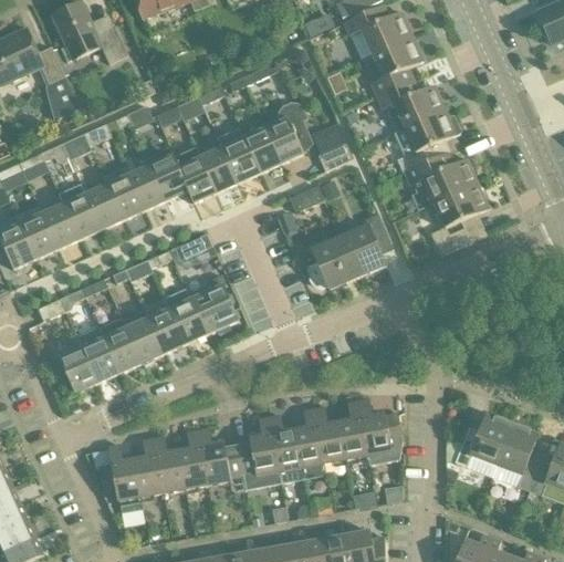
[(194,10),(209,4),(208,0),(136,0),(143,19),(190,1),(194,10)]
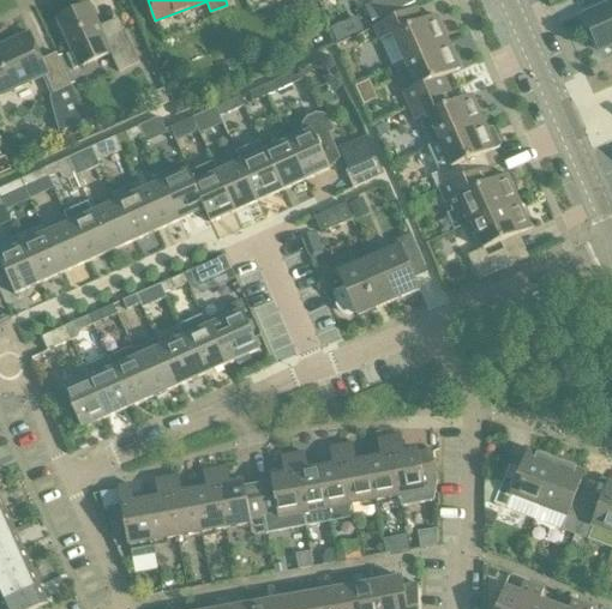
[(371,19),(414,0),(372,0),(364,5),(371,19)]
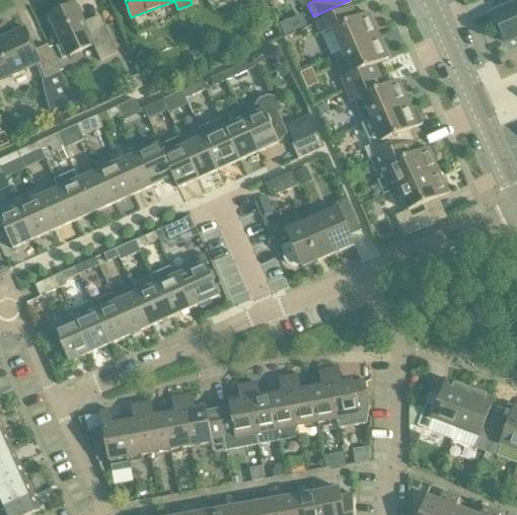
[(505,41),(516,34),(516,0),(512,0),(492,10),(505,41)]
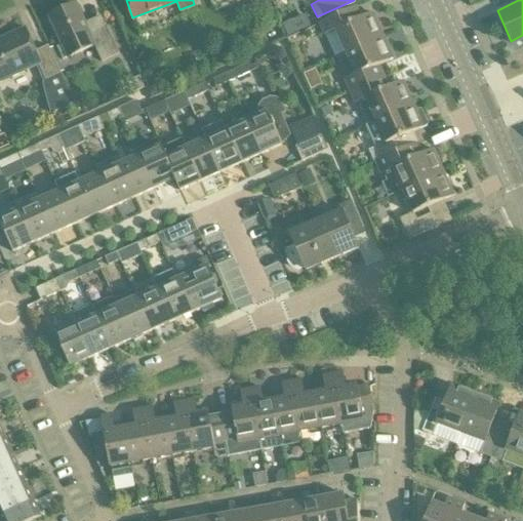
[(118,51),(104,21),(88,28),(76,1),(47,14),(61,42),(54,45),(61,57),(66,54),(67,55),(93,43),(101,59),(118,51)]
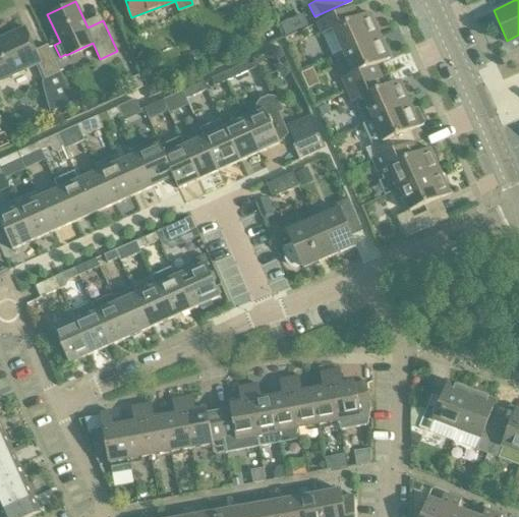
[(346,6),(316,19),(322,33),(332,27),(342,50),(379,34),(368,10),(351,18),(346,6)]
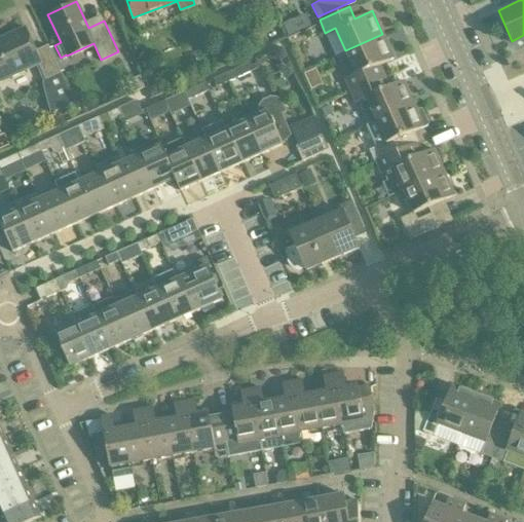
[(50,111),(74,101),(47,43),(35,49),(24,26),(0,36),(0,78),(35,63),(43,80),(42,81),(42,82),(43,81),(50,110),(49,110),(50,111)]
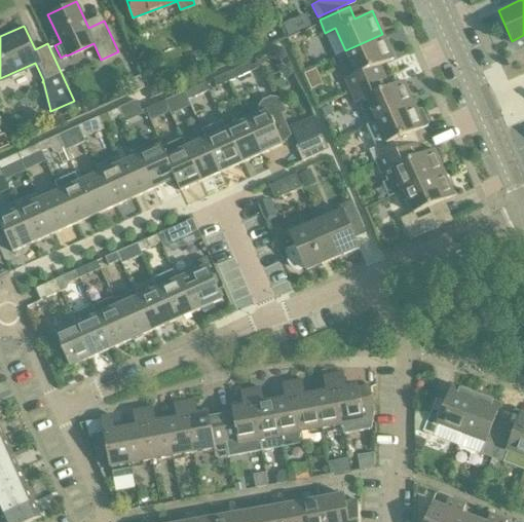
[(356,72),(344,77),(349,89),(376,77),(381,75),(383,74),(379,64),(379,63),(393,57),(382,34),(345,50),(356,72)]
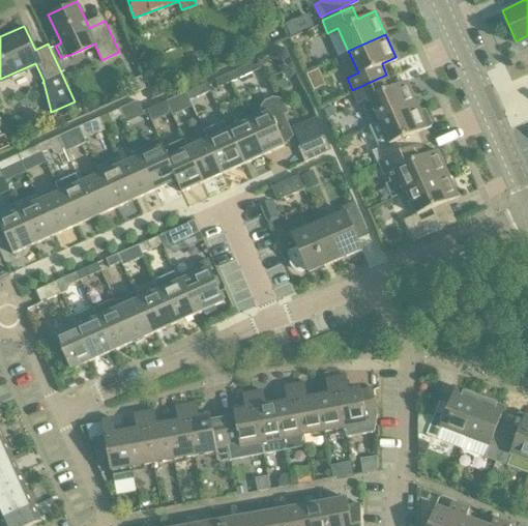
[(227,71),(230,80),(252,70),(247,62),(227,71)]
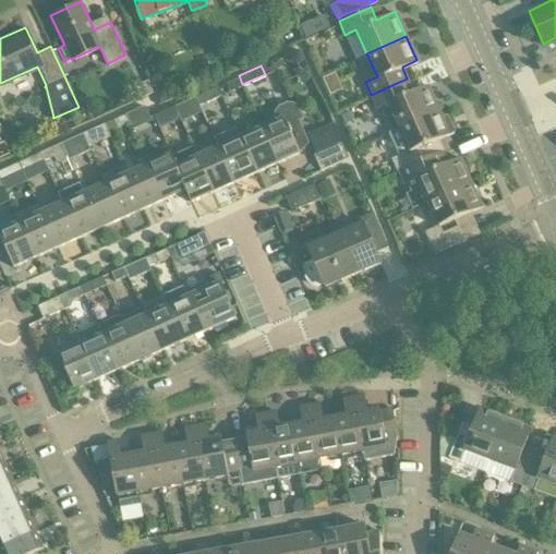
[(229,89),(242,84),(239,75),(226,82),(229,89)]
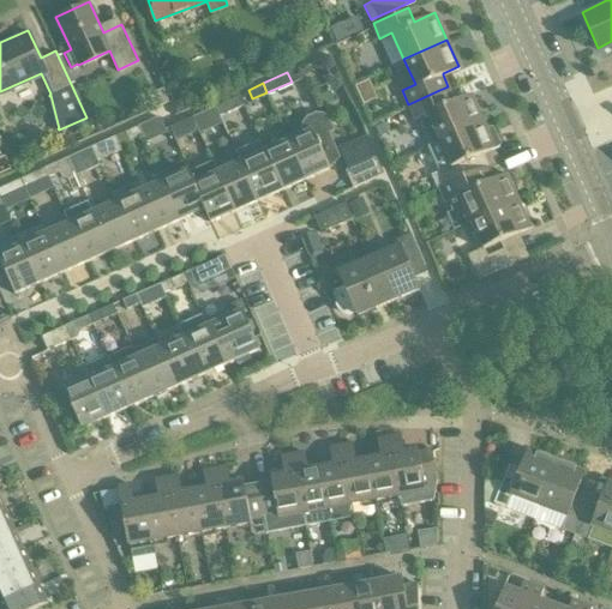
[(148,92),(154,106),(168,100),(162,86),(148,92)]
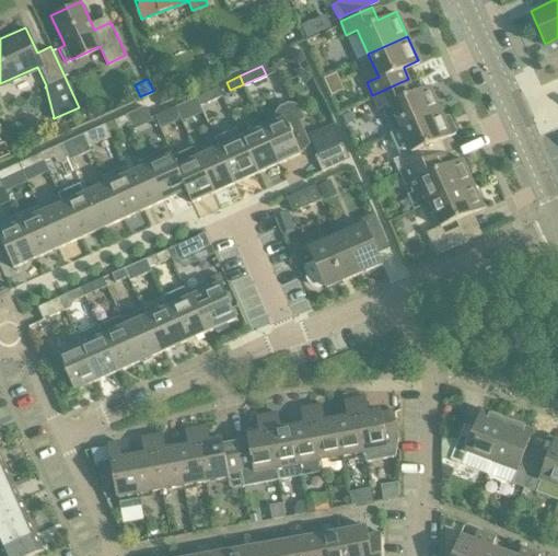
[(400,82),(372,95),(379,107),(382,106),(393,129),(440,108),(429,83),(414,91),(411,84),(408,79),(406,80),(400,82)]
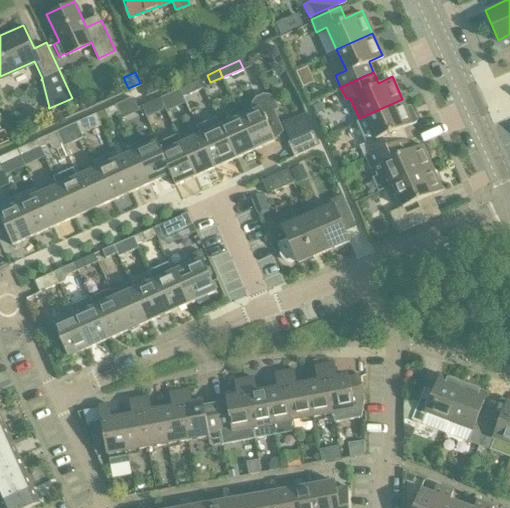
[(202,86),(199,78),(179,87),(183,95),(202,86)]
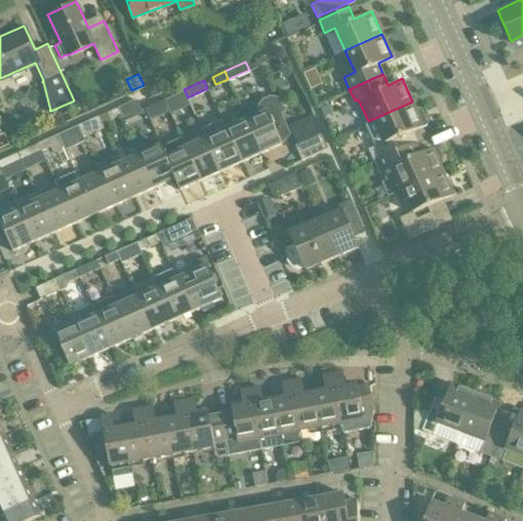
[(184,89),(172,94),(175,103),(188,97),(184,89)]
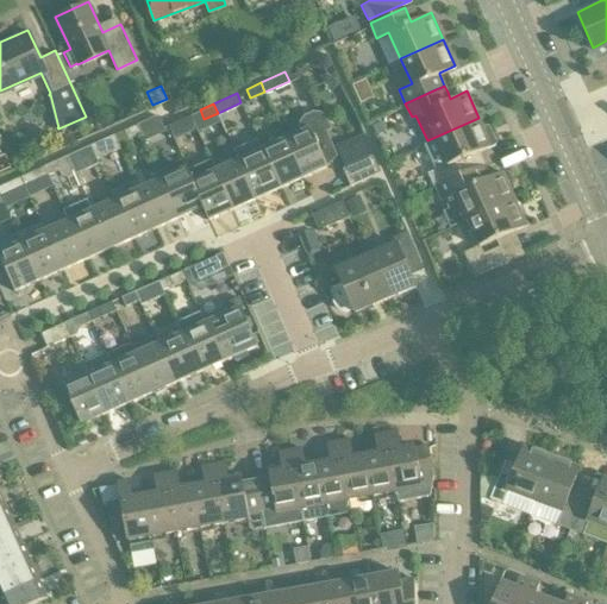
[(301,131),(285,138),(301,176),(326,165),(324,158),(335,153),(324,130),(330,127),(324,115),(319,112),(312,111),(304,115),(300,120),(299,126),(301,131)]
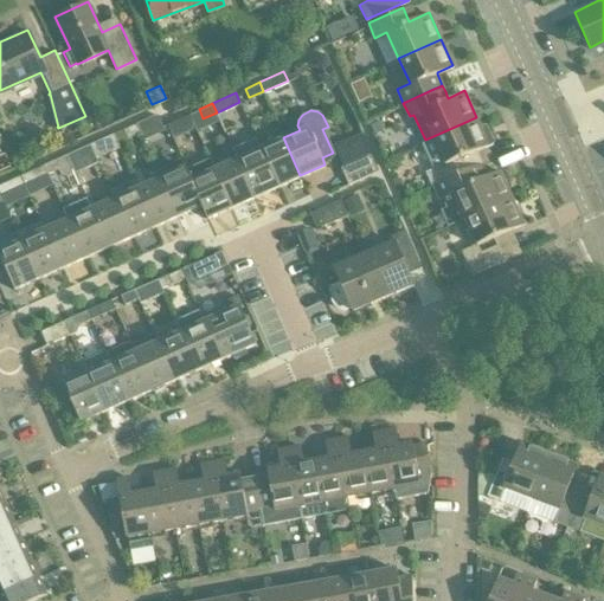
[(156,112),(147,116),(154,130),(162,127),(156,112)]
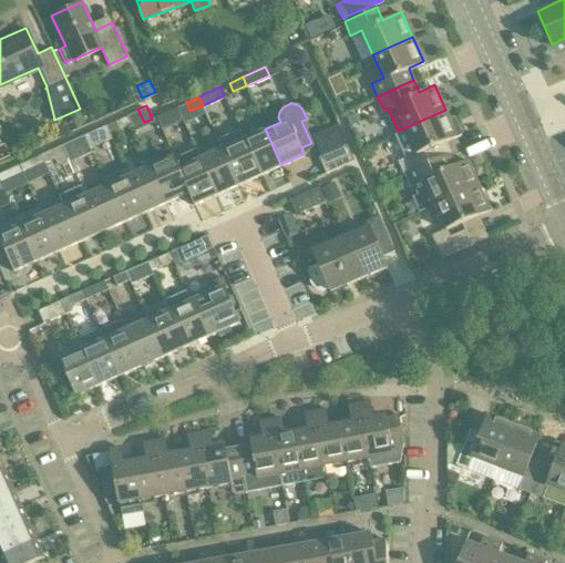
[(183,119),(181,115),(177,106),(157,115),(163,128),(183,119)]
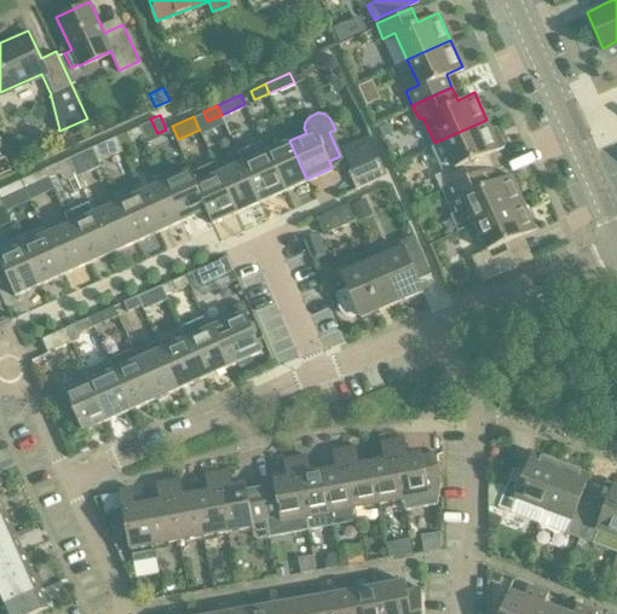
[(434,143),(431,145),(442,171),(434,174),(440,189),(479,172),(473,158),(499,148),(502,145),(495,128),(490,129),(486,120),(434,143)]
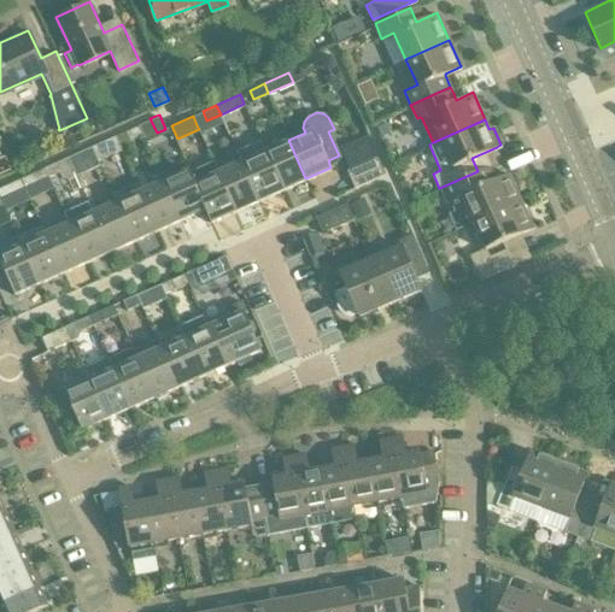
[(139,124),(124,130),(129,140),(142,133),(139,124)]
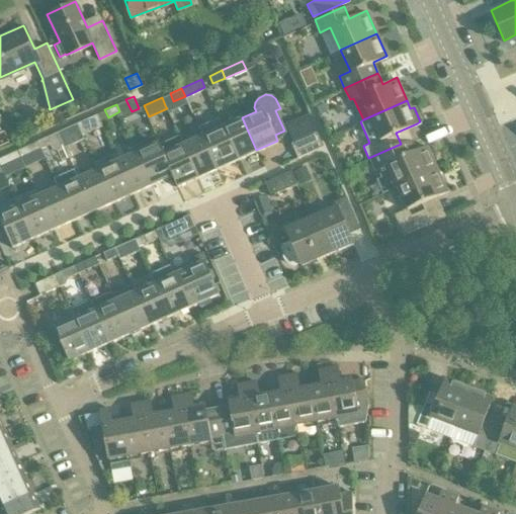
[(101,123),(96,112),(77,121),(80,130),(81,133),(101,123)]
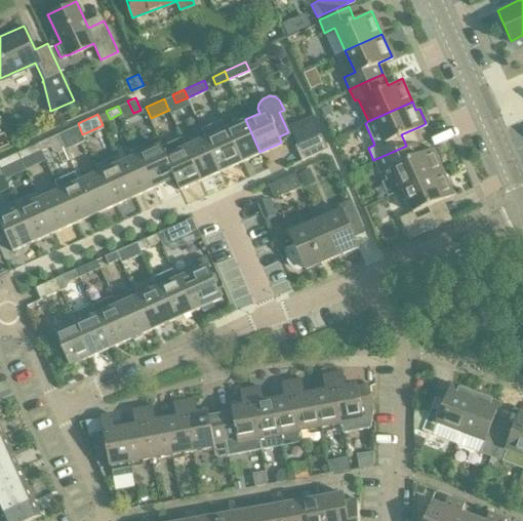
[(240,161),(225,128),(220,118),(200,126),(205,136),(219,169),(240,161)]
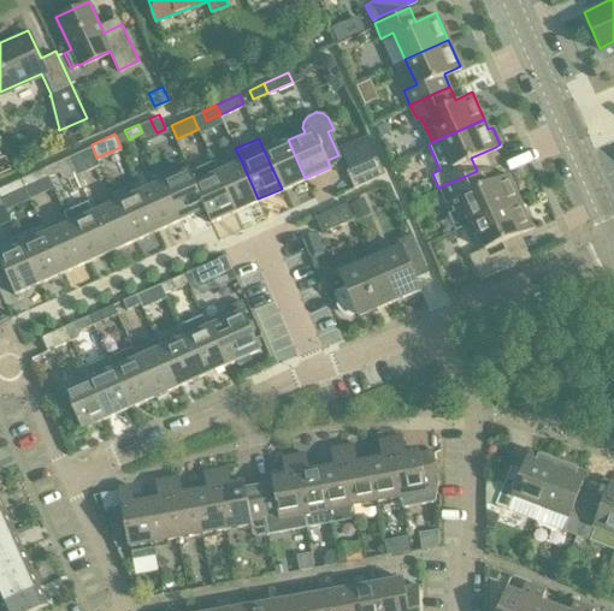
[(264,150),(282,189),(305,178),(288,140),(264,150)]
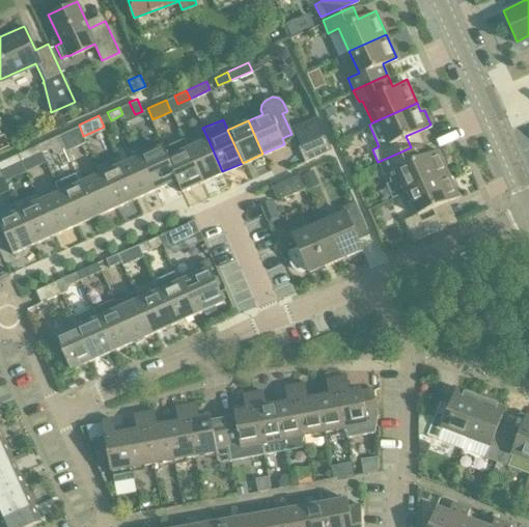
[(65,131),(58,134),(61,142),(65,149),(85,140),(83,136),(82,133),(79,125),(65,131)]
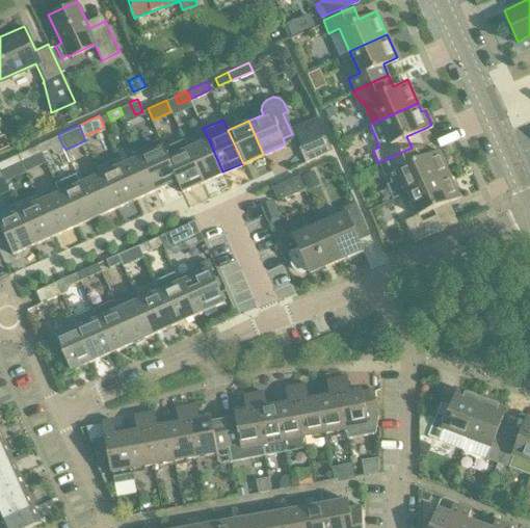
[(332,149),(324,133),(297,146),(305,161),(332,149)]
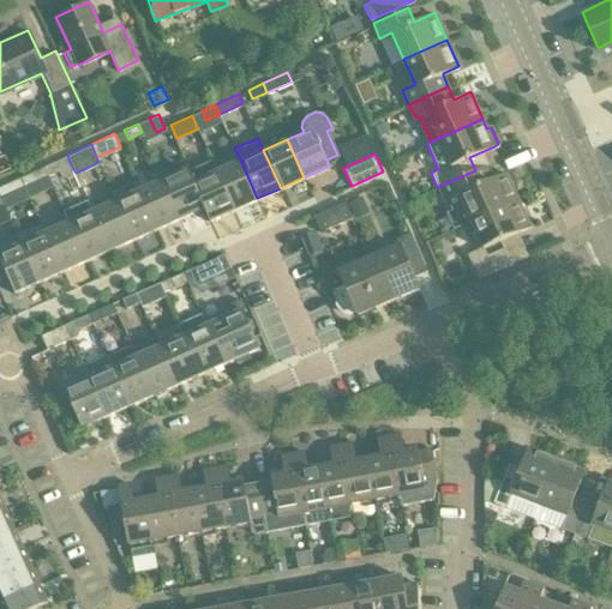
[(71,164),(67,155),(43,166),(48,175),(58,170),(60,175),(67,176),(76,173),(71,164)]
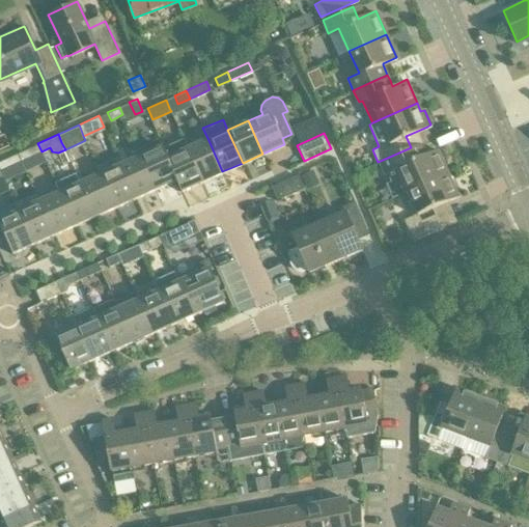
[(182,138),(176,141),(163,146),(167,157),(166,157),(176,178),(175,178),(181,190),(201,181),(187,147),(182,138)]
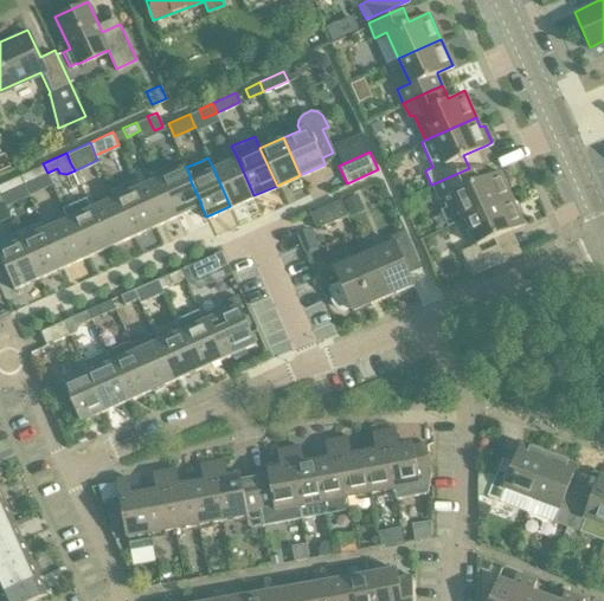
[(213,168),(230,206),(254,195),(237,157),(213,168)]
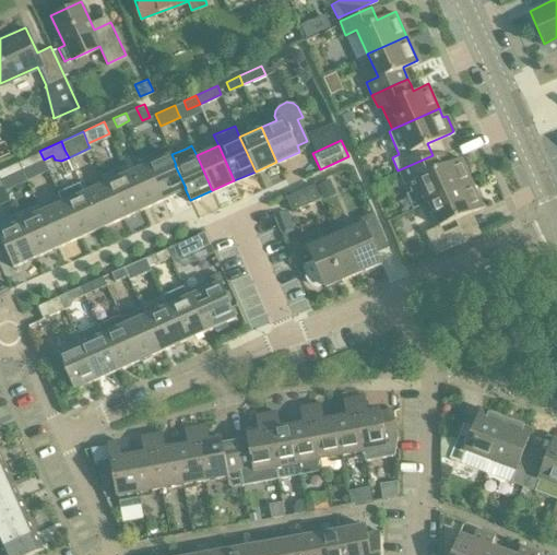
[(433,155),(398,170),(403,184),(406,181),(410,190),(421,185),(427,200),(428,200),(472,181),(460,156),(448,162),(443,150),(433,155)]
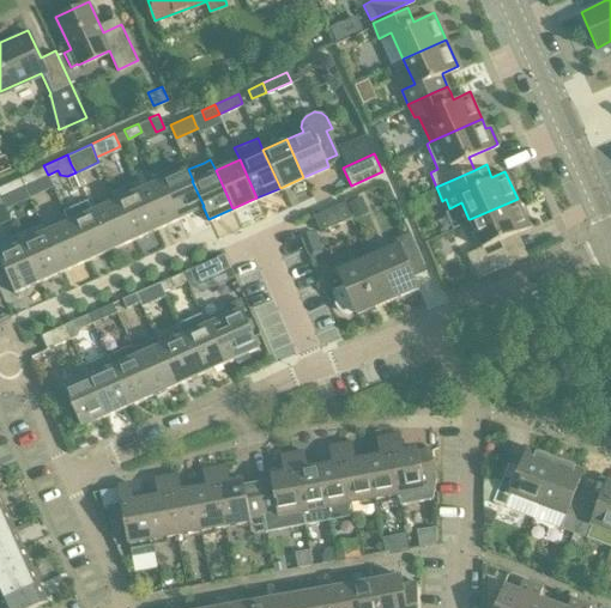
[(43,165),(29,171),(34,181),(48,175),(43,165)]
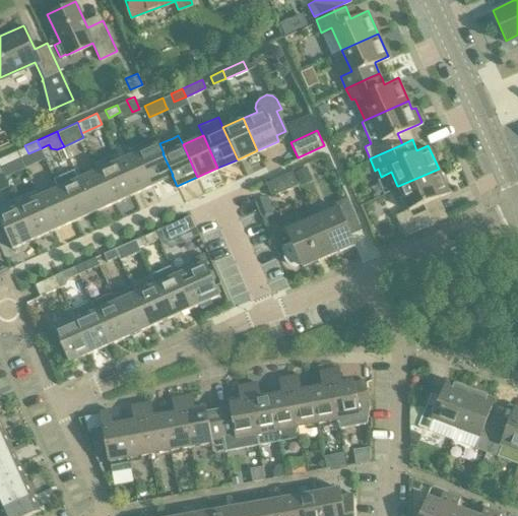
[(158,142),(138,151),(152,184),(172,175),(173,175),(163,153),(164,153),(159,143),(158,142)]
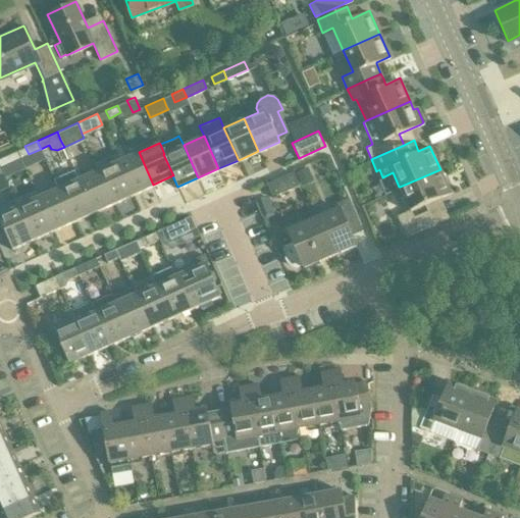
[(16,150),(5,155),(8,163),(20,158),(16,150)]
